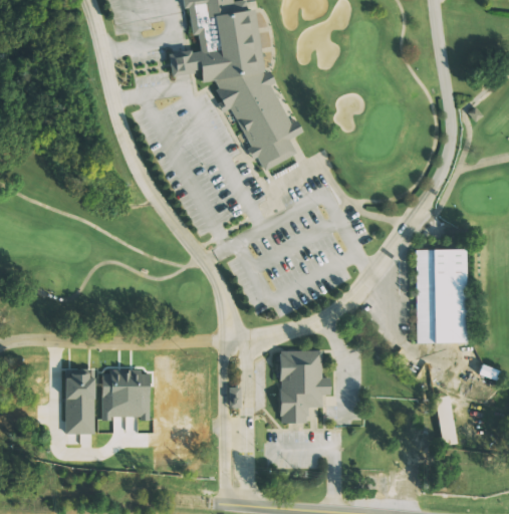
[(264,64),(268,62),(280,83),(273,86),(293,122),(299,118),(305,130),(291,138),(300,153),(267,172),(258,157),(254,159),(247,149),(253,145),(233,109),(225,113),(214,93),(222,88),(217,80),(212,81),(212,80),(201,82),(199,70),(195,71),(196,72),(173,75),(170,53),(193,50),(193,53),(201,52),(199,35),(193,36),(189,6),(185,7),(184,0),(234,0),(235,1),(241,0),(248,0),(249,9),(256,8),(264,64)]
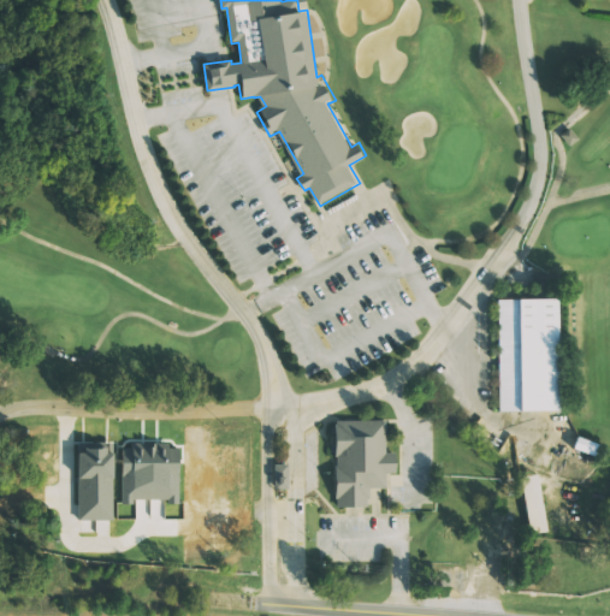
[(573,128),(564,134),(573,143),(580,137),(573,128)]
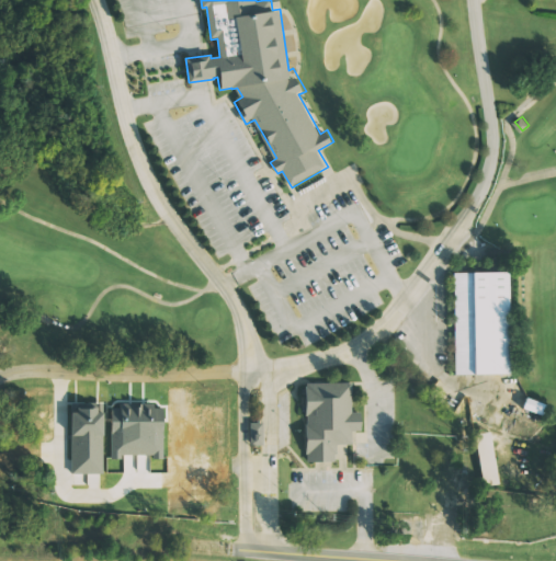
[(455,273),(457,273),(510,272),(511,374),(455,374),(455,273)]
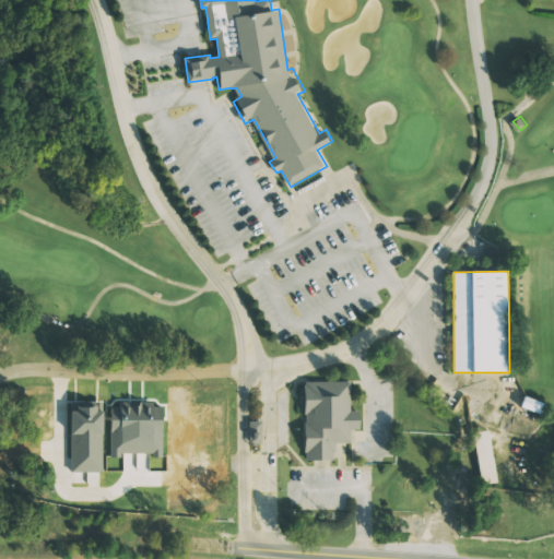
[(301,401),(306,382),(351,382),(351,411),(360,411),(357,420),(361,429),(351,429),(351,442),(342,442),(337,450),(334,450),(334,459),(308,460),(308,455),(302,439),(307,425),(308,416),(301,401)]
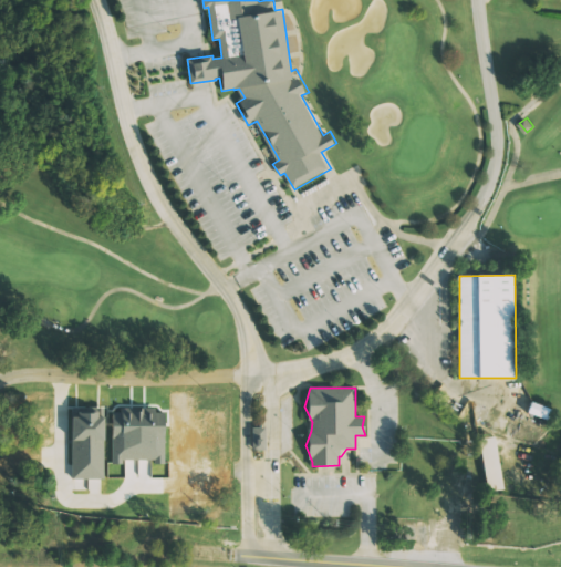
[(532,402),(551,409),(547,419),(529,411),(532,402)]
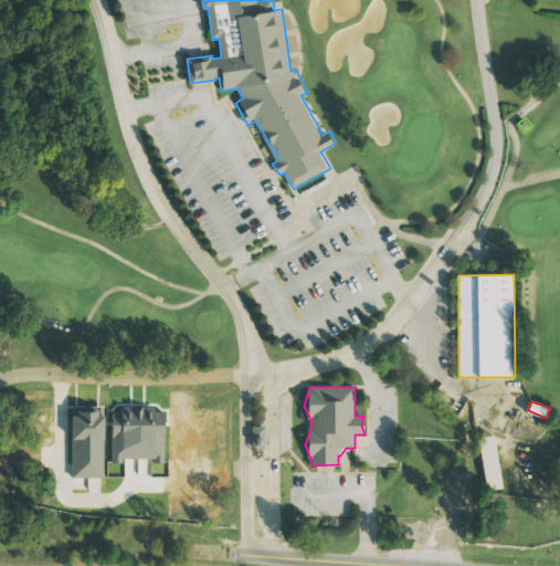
[(76,479),(108,478),(107,406),(77,406),(77,415),(76,415),(76,479)]
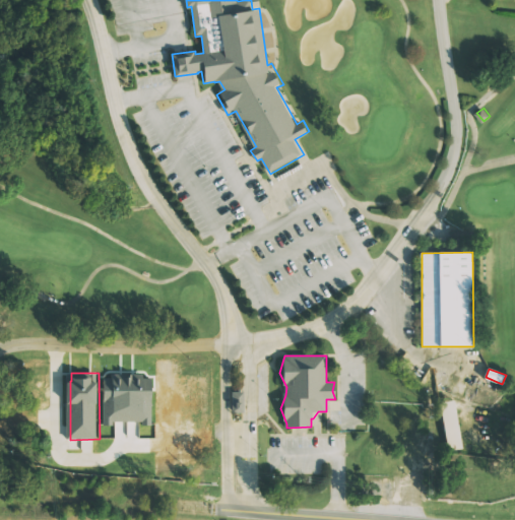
[(453,399),(461,447),(448,449),(440,401),(453,399)]
